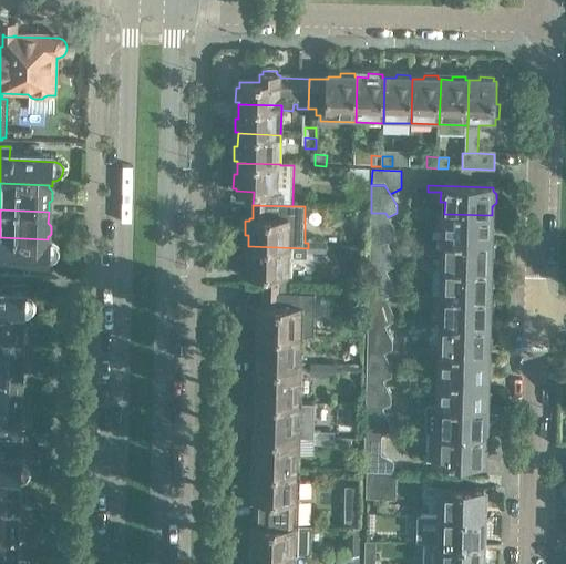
[(395,233),(388,217),(386,213),(371,213),(370,241),(384,241),(388,245),(395,241),(395,233)]
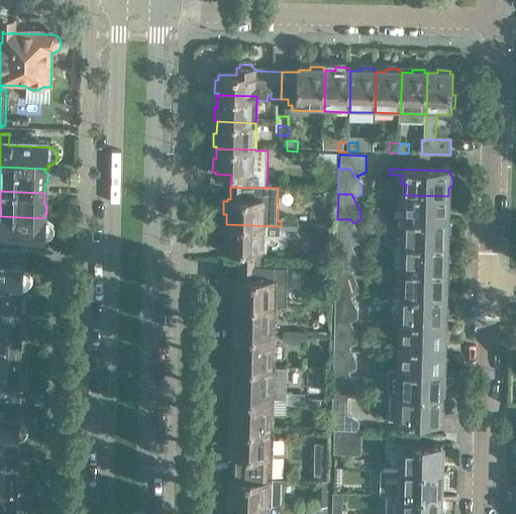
[(448,198),(448,196),(405,195),(405,215),(395,215),(394,221),(405,221),(405,220),(447,221),(448,213),(448,212),(451,209),(451,202),(448,199),(448,198)]
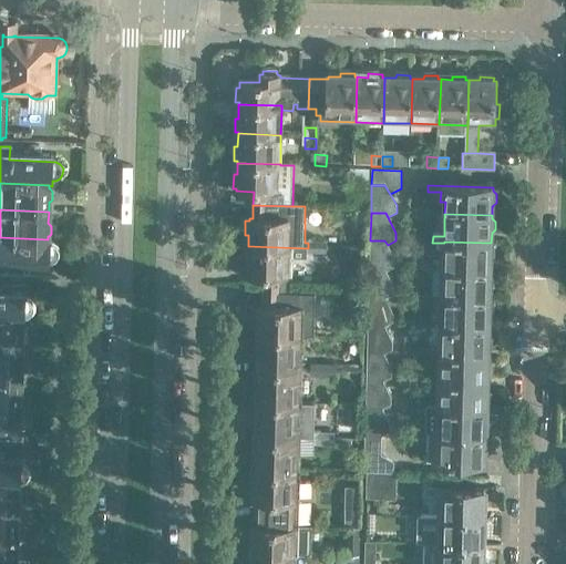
[(48,239),(0,237),(0,275),(0,276),(1,267),(26,267),(26,270),(27,270),(39,270),(40,268),(41,268),(50,268),(50,264),(53,264),(58,262),(60,257),(61,252),(58,247),(53,244),(51,244),(51,239),(48,239)]
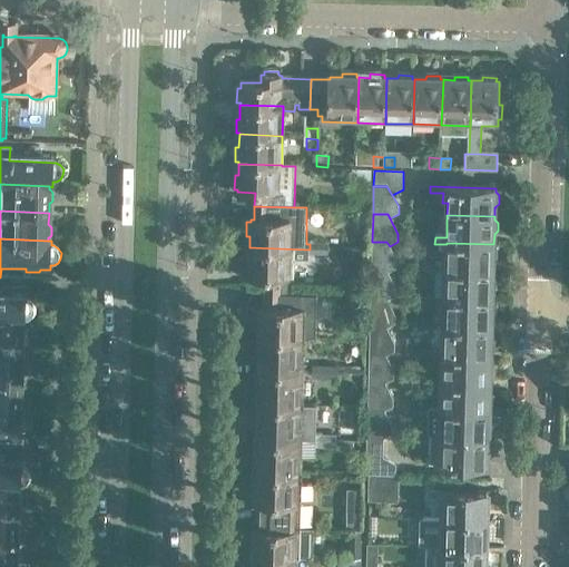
[(396,261),(390,246),(386,242),(372,242),(371,270),(386,270),(389,274),(396,270),(396,261)]
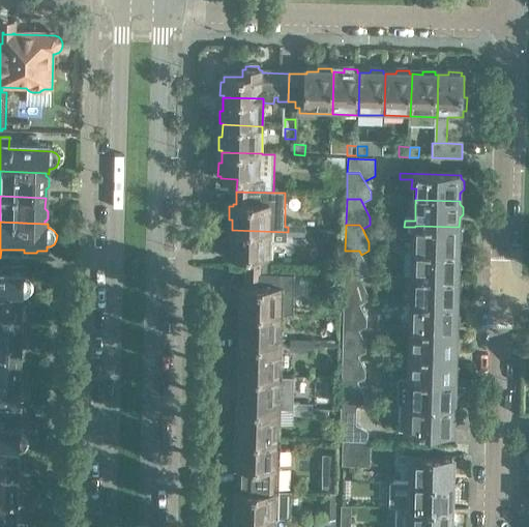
[(459,229),(459,227),(415,226),(415,227),(414,246),(404,245),(404,253),(414,253),(414,252),(459,253),(459,244),(459,243),(462,240),(463,233),(460,230),(460,229),(459,229)]
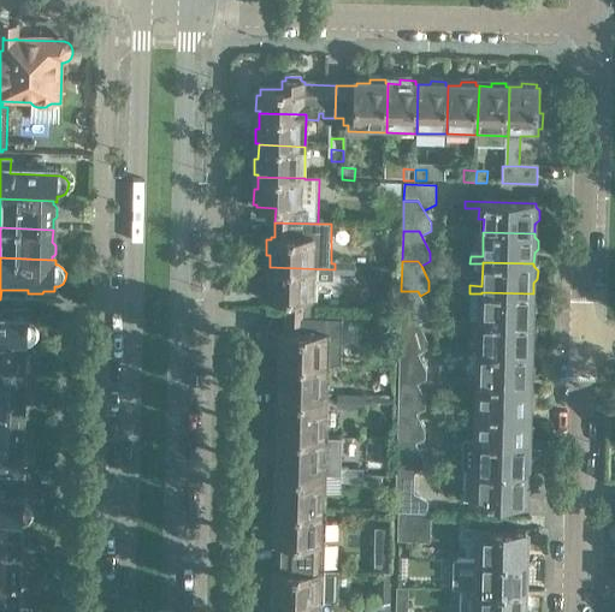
[(346,277),(346,263),(335,263),(335,269),(335,277),(346,277)]
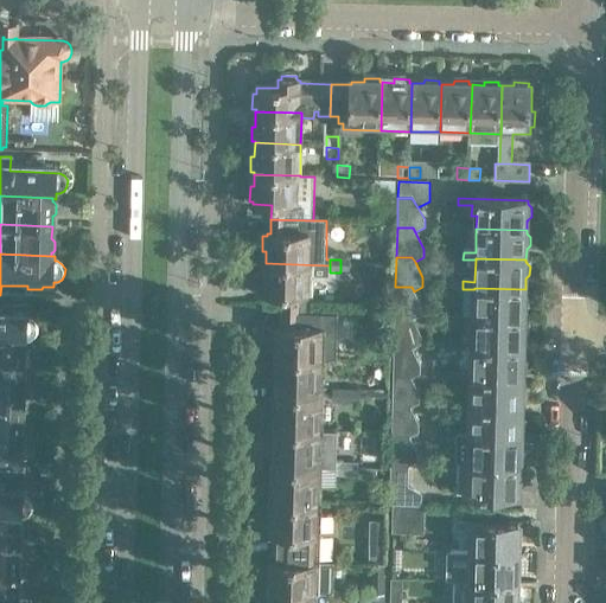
[(351,261),(340,260),(340,273),(351,274),(351,261)]
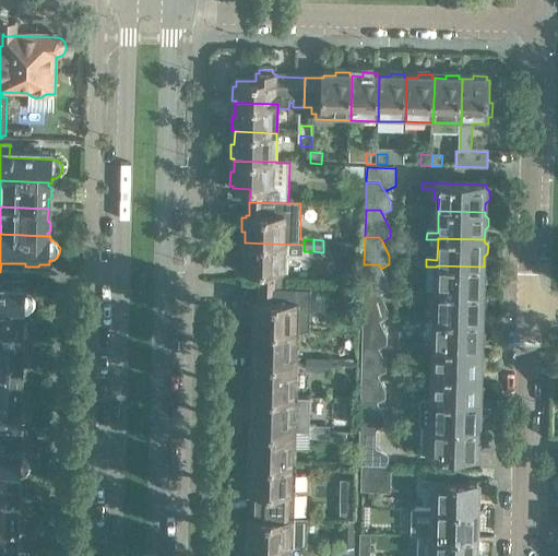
[(303,256),(304,251),(304,245),(245,243),(245,253),(240,253),(240,268),(244,268),(244,271),(261,271),(260,284),(286,285),(287,255),(303,256)]
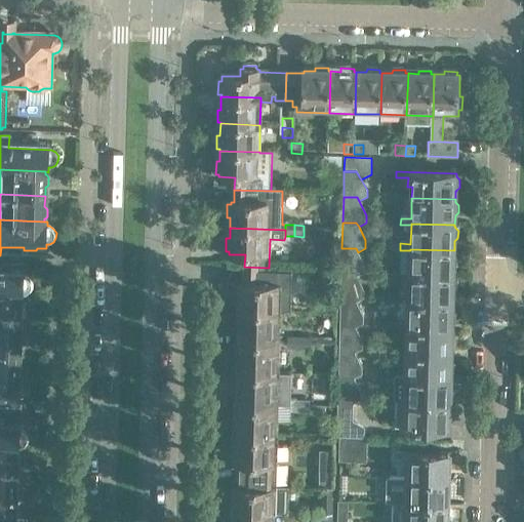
[(356,248),(341,248),(341,274),(355,274),(357,278),(364,274),(365,266),(358,252),(356,248)]
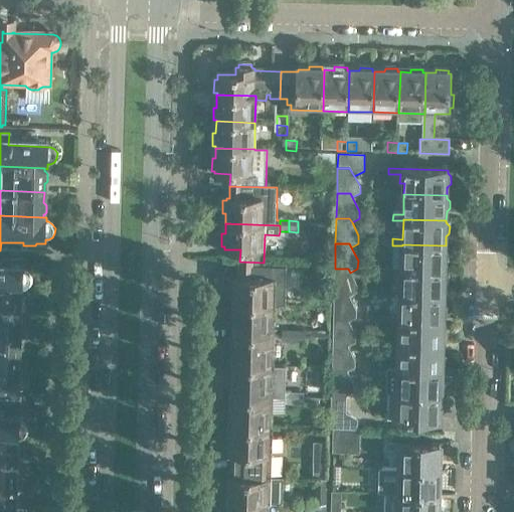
[(446,247),(446,245),(402,244),(402,245),(401,264),(391,264),(391,270),(401,270),(445,271),(445,262),(446,262),(449,259),(449,250),(446,247)]
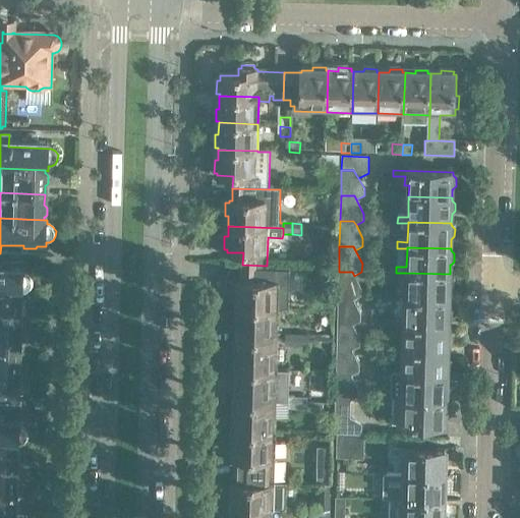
[(23,270),(13,270),(13,267),(0,266),(0,294),(23,296),(23,292),(25,292),(30,290),(33,286),(33,281),(31,277),(26,275),(23,275),(23,270)]
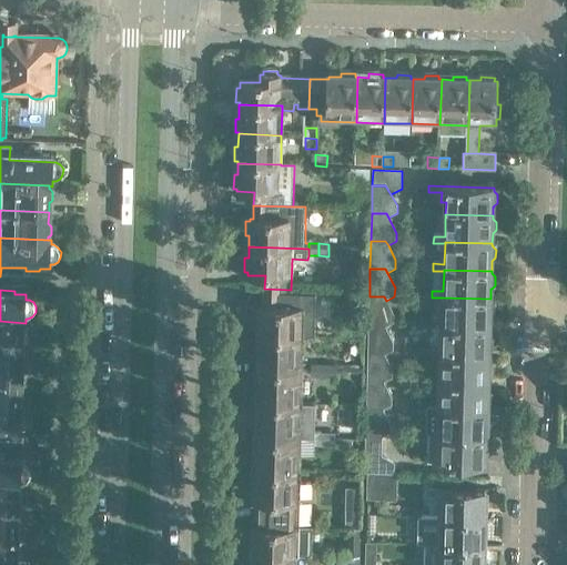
[(316,296),(291,295),(264,294),(264,308),(260,308),(260,311),(256,311),(256,325),(260,325),(260,335),(303,336),(315,338),(316,296)]
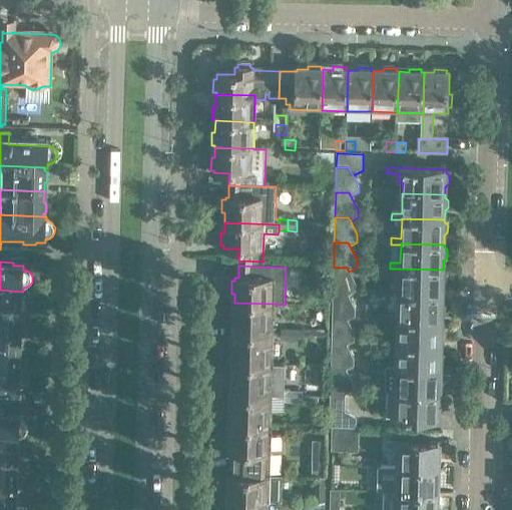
[(356,285),(349,272),(347,268),(334,268),(333,292),(346,292),(349,297),(356,293),(356,285)]
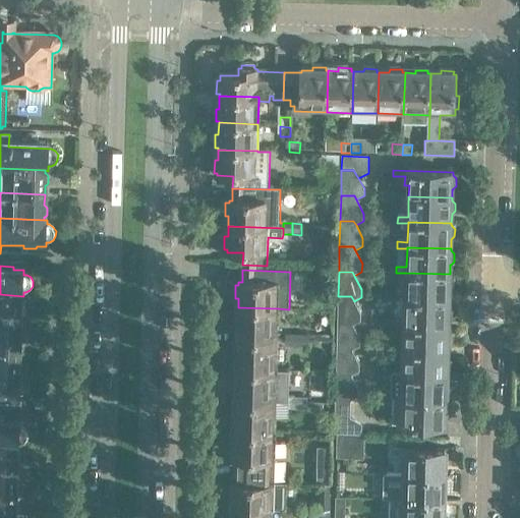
[(450,276),(450,274),(406,273),(406,293),(396,293),(396,298),(449,299),(450,290),(453,287),(453,279),(450,276)]
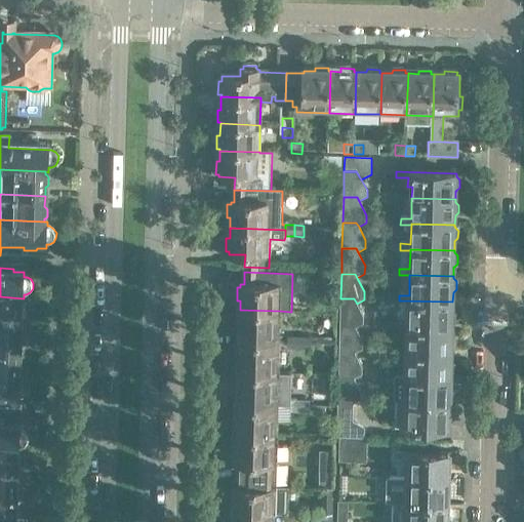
[(24,299),(24,298),(0,296),(0,323),(19,324),(19,320),(21,320),(23,318),(23,311),(21,309),(19,309),(21,299),(24,299)]
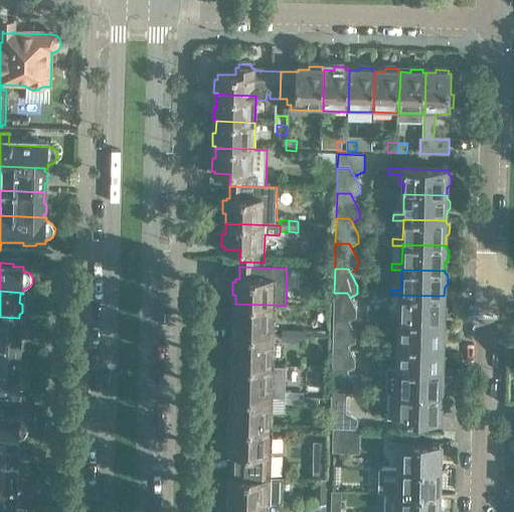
[(356,311),(350,298),(347,293),(334,293),(333,318),(347,318),(348,322),(356,319),(356,311)]
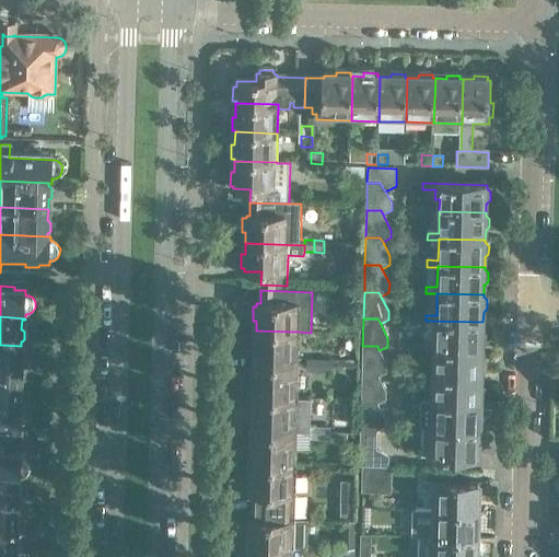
[(482,332),(482,322),(426,321),(424,326),(435,326),(435,347),(482,348),(482,347),(486,344),(486,335),(484,332),(482,332)]
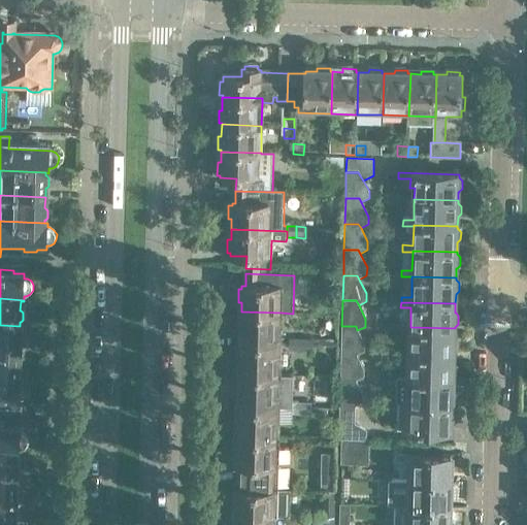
[(327,304),(326,315),(340,315),(340,305),(327,304)]
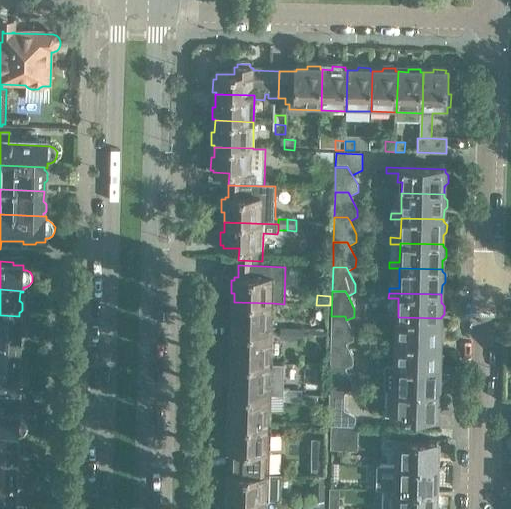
[(272,334),(273,303),(234,302),(234,305),(230,305),(230,317),(233,318),(233,327),(257,327),(257,333),(272,334)]
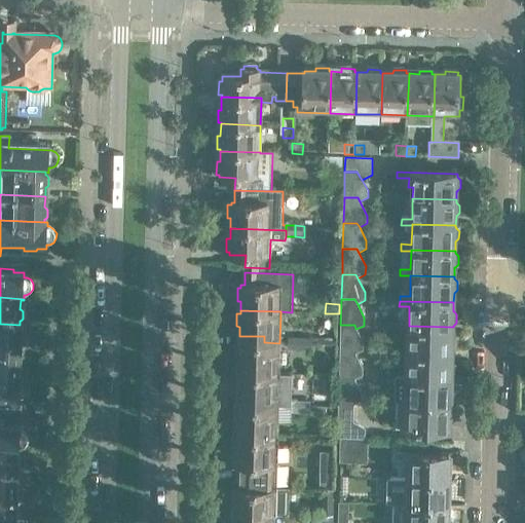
[(20,335),(20,325),(0,324),(0,349),(19,350),(19,346),(20,346),(22,344),(23,337),(21,335),(20,335)]
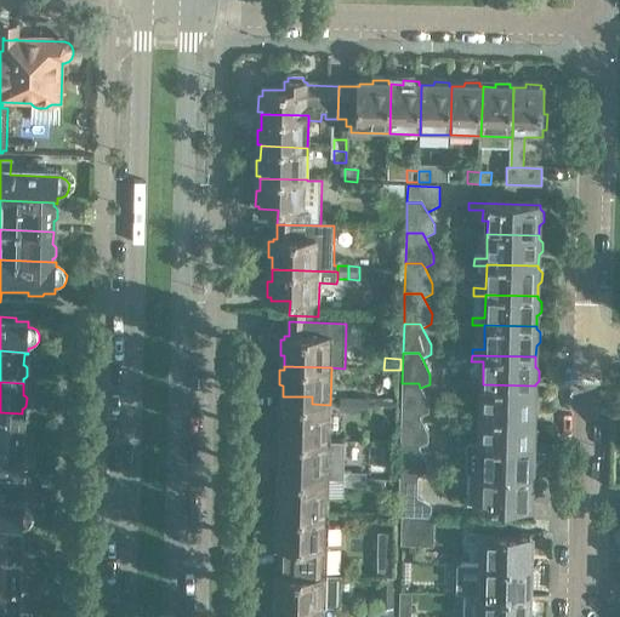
[(430,405),(420,388),(419,383),(402,383),(400,413),(417,413),(420,418),(428,415),(430,405)]
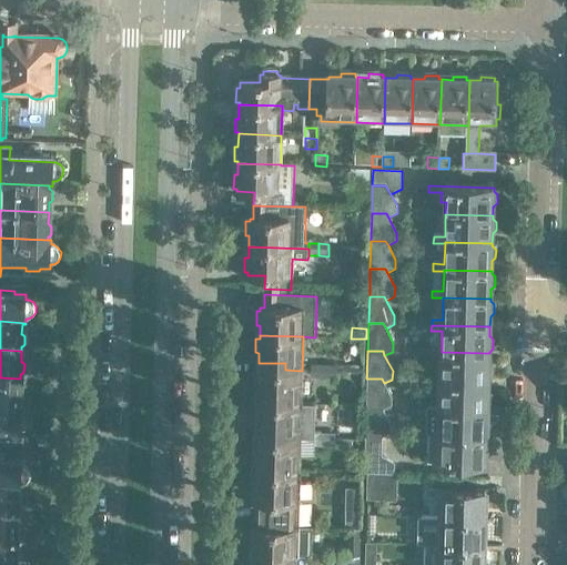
[(489,353),(442,352),(431,352),(431,357),(442,357),(441,380),(488,381),(488,380),(489,380),(492,376),(493,367),(489,364),(489,353)]
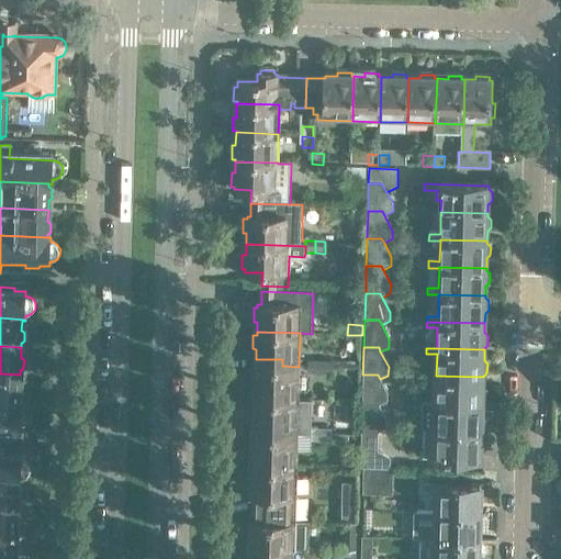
[(298,400),(299,367),(282,366),(282,359),(256,359),(255,384),(251,384),(251,399),(298,400)]
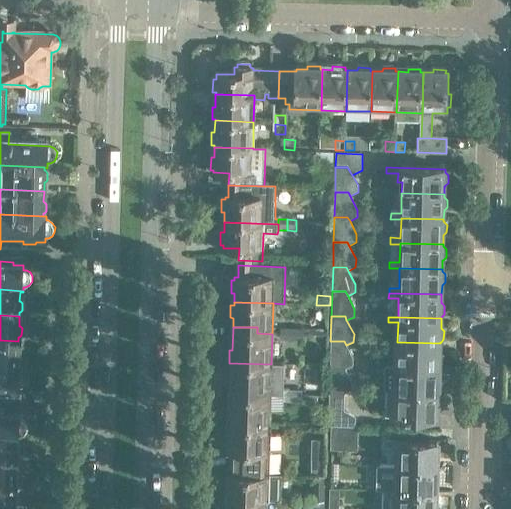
[(292,341),(293,330),(281,330),(280,341),(292,341)]
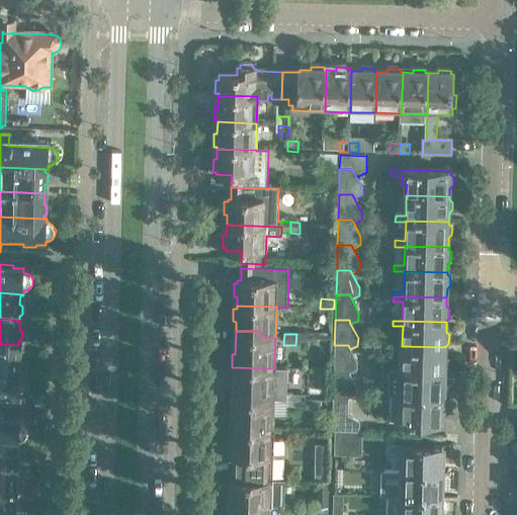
[(309,335),(296,334),(295,345),(308,346),(309,335)]
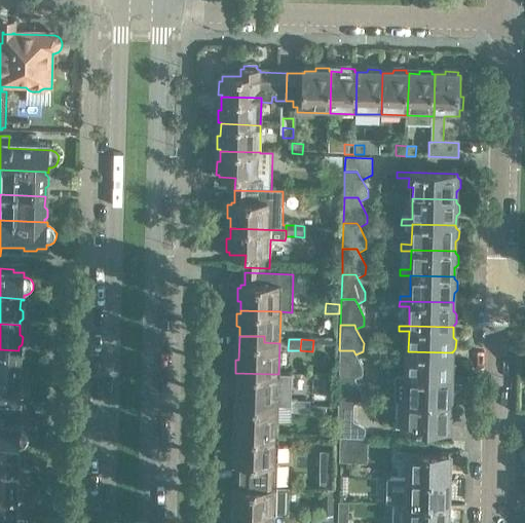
[(19,361),(19,350),(0,349),(0,375),(22,376),(22,375),(19,375),(19,372),(20,372),(22,370),(22,363),(20,361),(19,361)]
